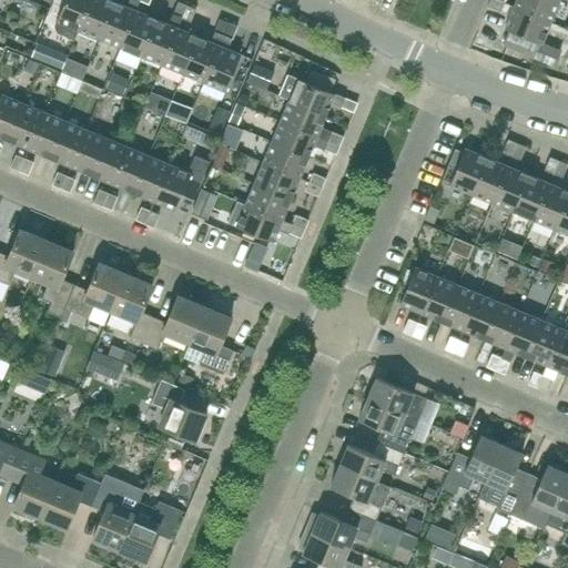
[(79,30),(90,0),(64,0),(57,21),(79,30)]
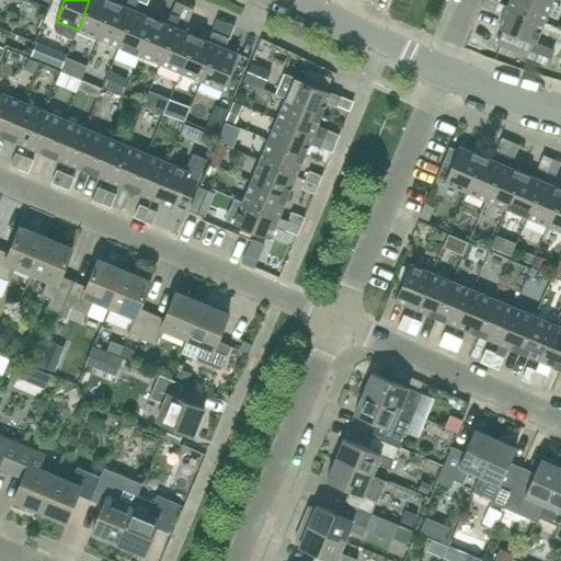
[(113,2),(107,0),(89,0),(78,30),(98,38),(113,2)]
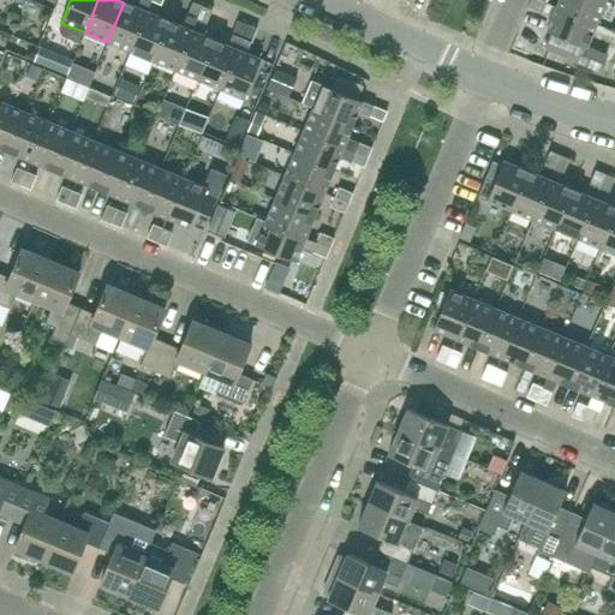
[(151,1),(150,0),(139,0),(137,7),(124,3),(107,42),(130,52),(147,12),(151,1)]
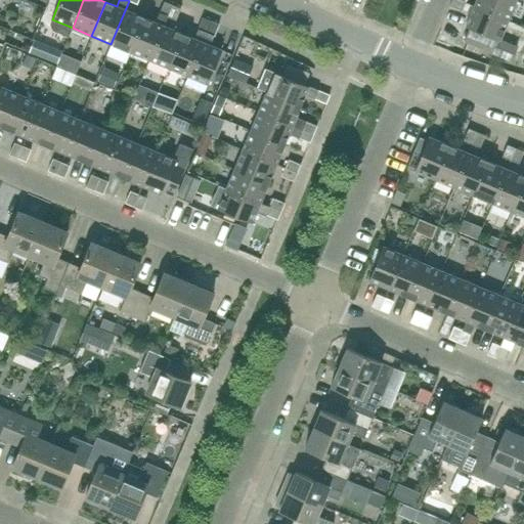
[(462,10),(465,2),(459,0),(451,0),(449,6),(462,10)]
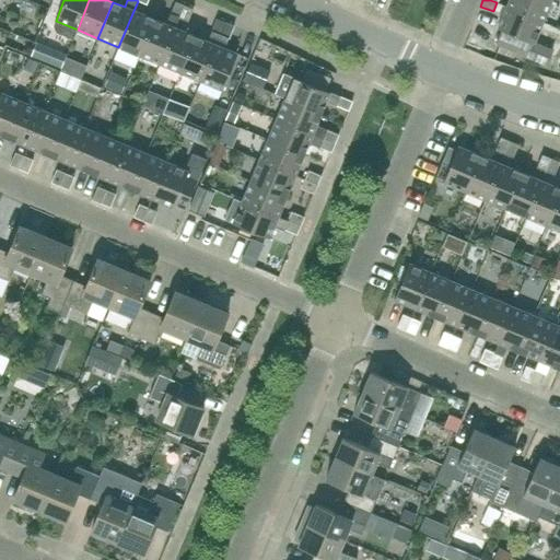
[(543,22),(551,1),(548,0),(509,0),(506,7),(543,22)]
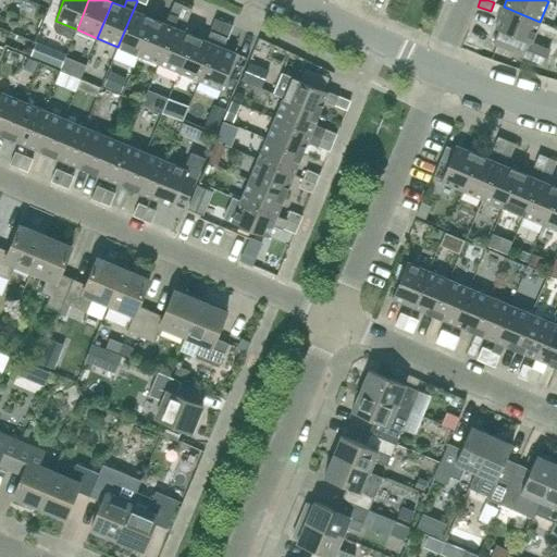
[(177,17),(183,5),(174,1),(164,24),(153,20),(138,56),(159,63),(174,27),(177,17)]
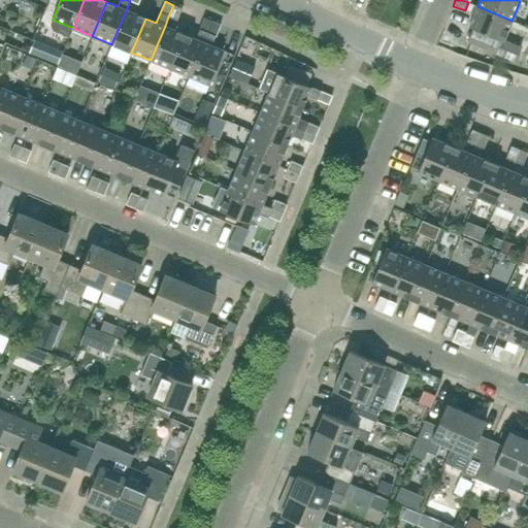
[(176,21),(182,8),(173,5),(168,17),(176,21)]
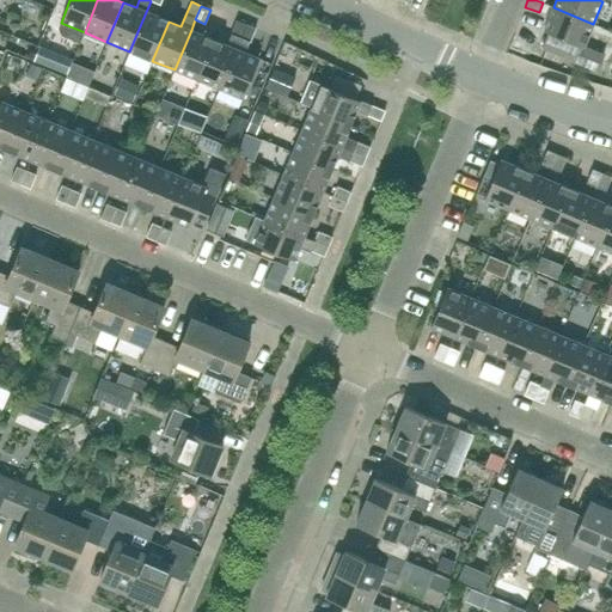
[(583,47),(593,24),(554,7),(544,31),(548,32),(542,48),(598,72),(604,55),(583,47)]
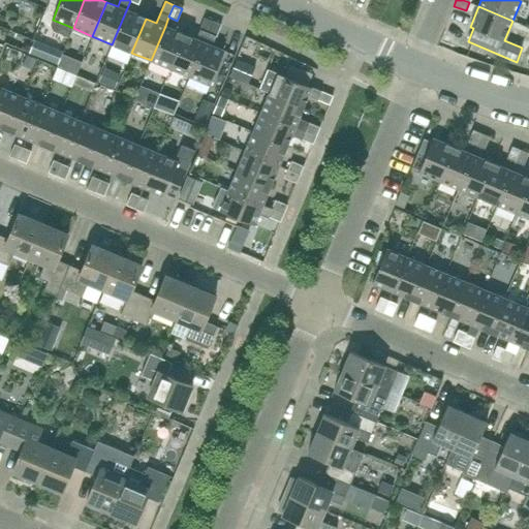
[(131,53),(146,19),(126,10),(112,44),(131,53)]
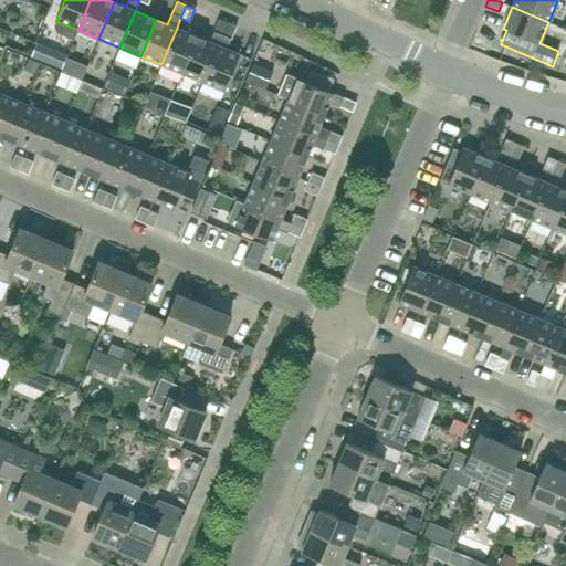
[(222,35),(228,22),(219,19),(213,32),(222,35)]
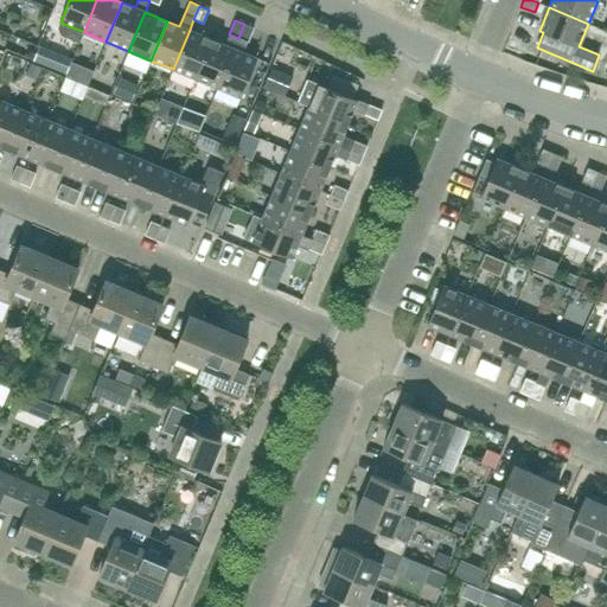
[(248,43),(253,29),(244,24),(238,38),(248,43)]
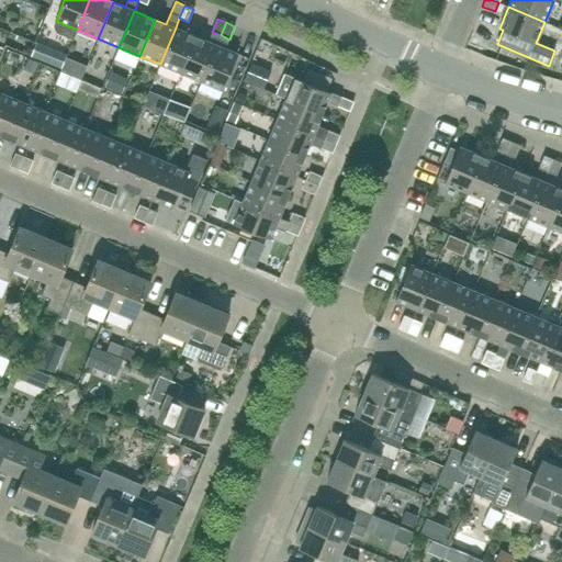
[(181,72),(195,36),(176,27),(160,64),(181,72)]
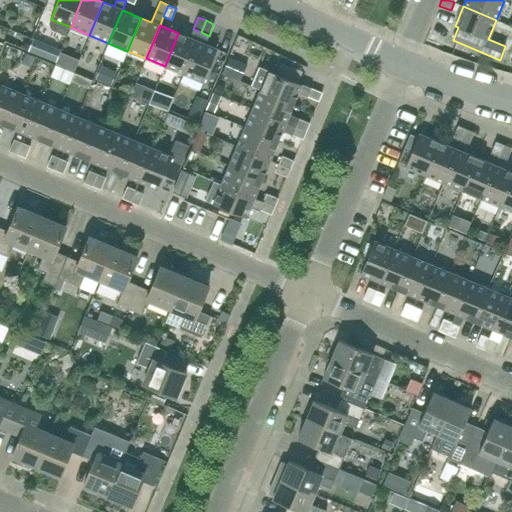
[(201,32),(193,29),(189,38),(178,33),(165,66),(183,74),(197,41),(201,32)]
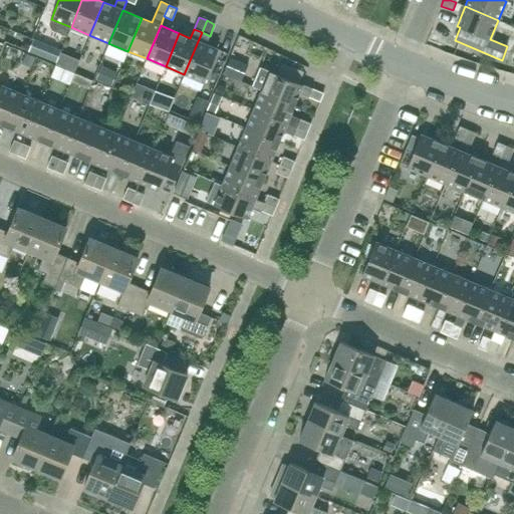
[(198,41),(184,74),(204,82),(218,49),(208,45),(206,44),(210,36),(202,32),(198,41)]
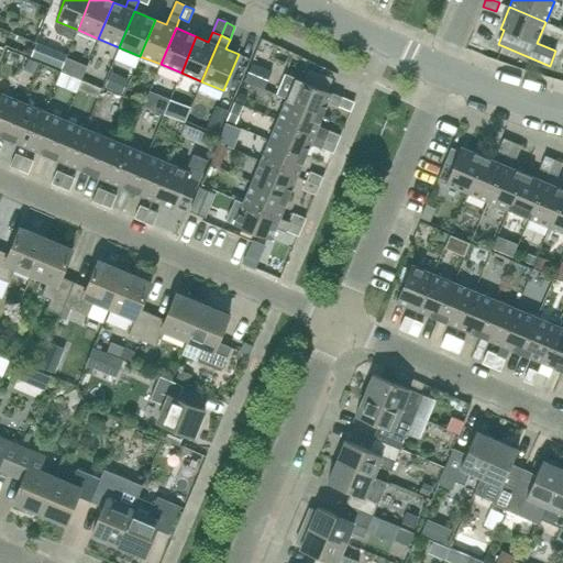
[(50,48),(36,43),(30,56),(44,63),(50,48)]
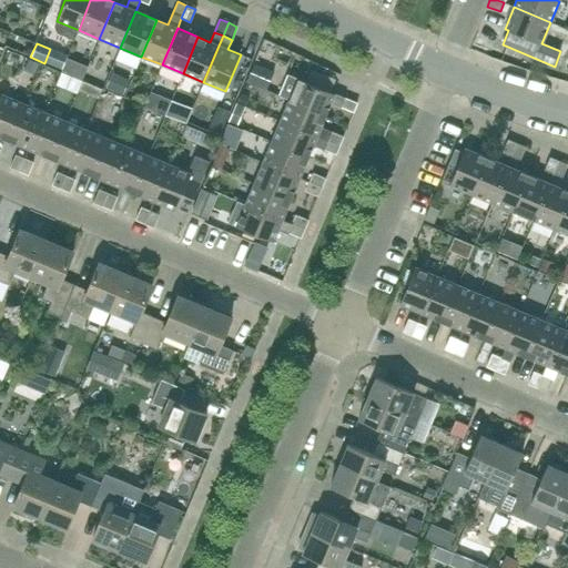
[(257,87),(265,70),(253,64),(245,82),(257,87)]
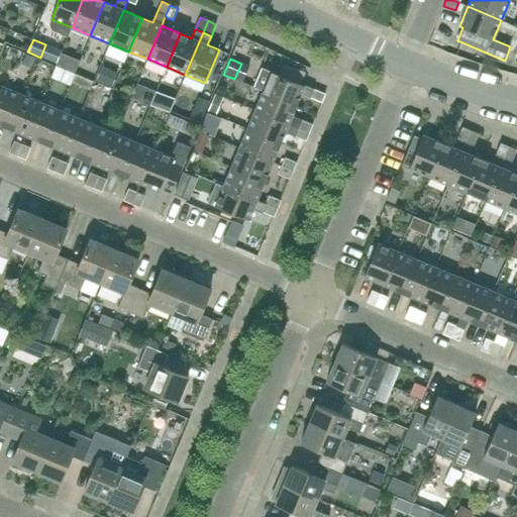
[(296,105),(305,86),(262,68),(253,87),(263,91),(296,105)]
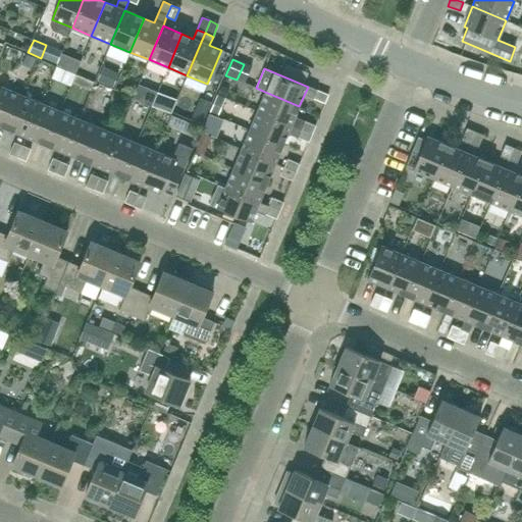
[(0,125),(7,128),(21,95),(1,87),(0,89),(0,125)]
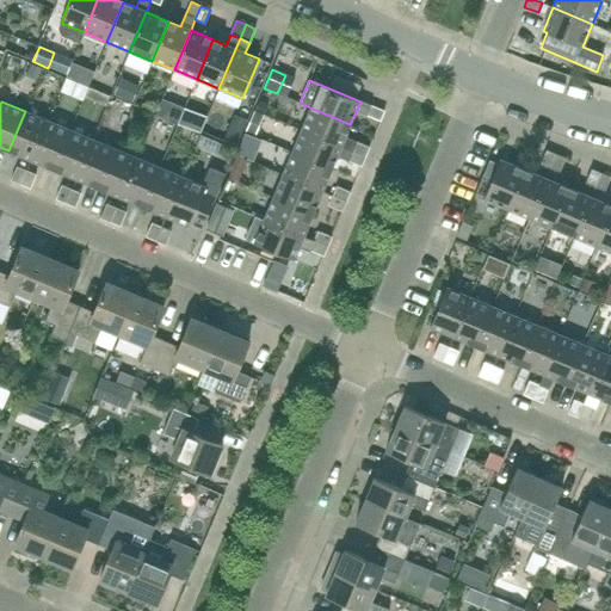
[(380,121),(384,111),(370,105),(366,115),(380,121)]
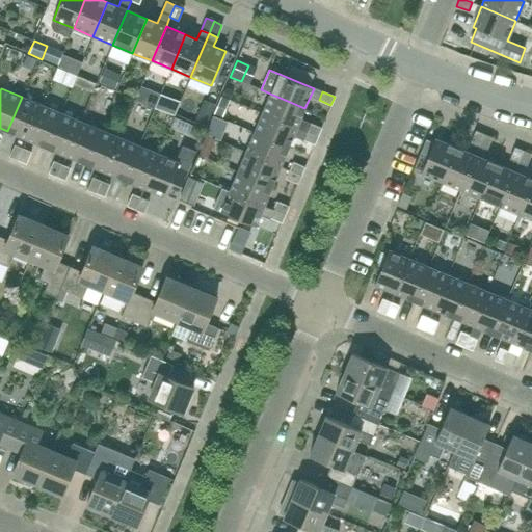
[(270,94),(263,113),(297,128),(306,132),(310,124),(304,122),(303,121),(300,120),(304,108),(270,94)]
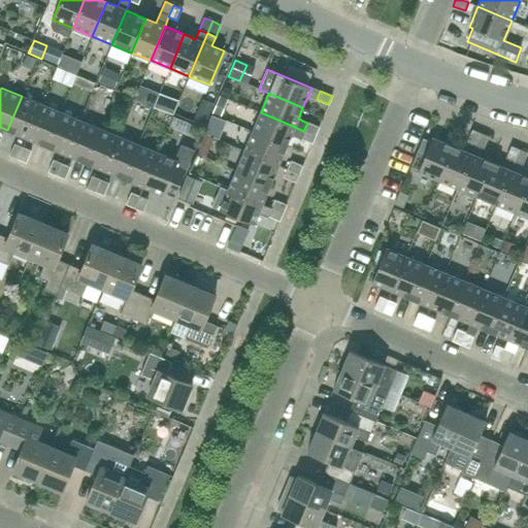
[(211,111),(217,97),(207,94),(201,107),(211,111)]
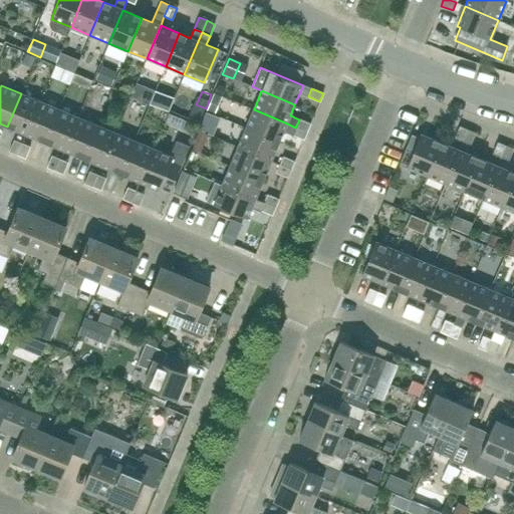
[(26,135),(40,101),(21,93),(7,126),(26,135)]
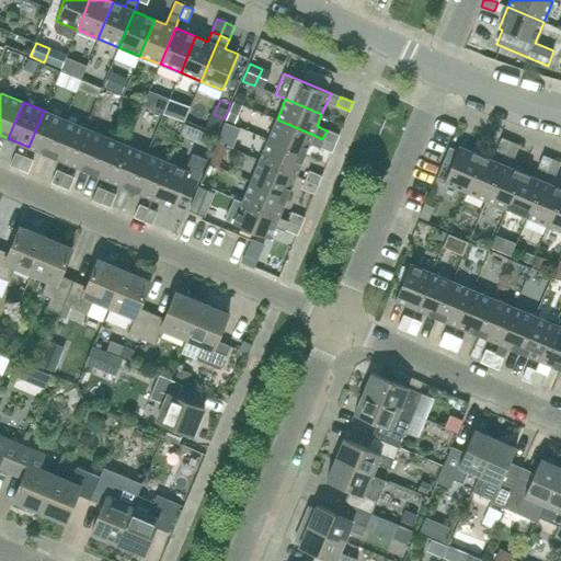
[(233,126),(240,110),(242,105),(233,102),(225,123),(233,126)]
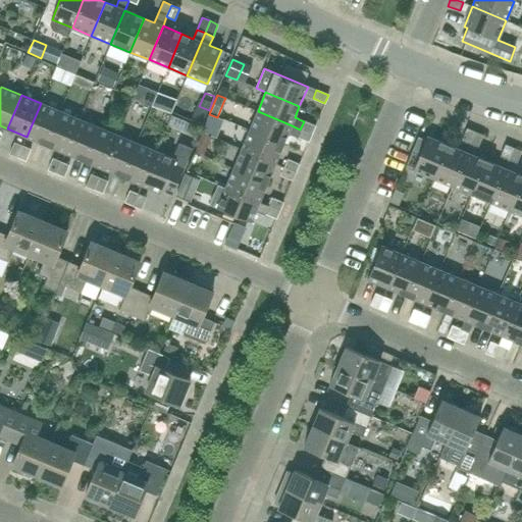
[(46,145),(59,111),(41,103),(27,137),(46,145)]
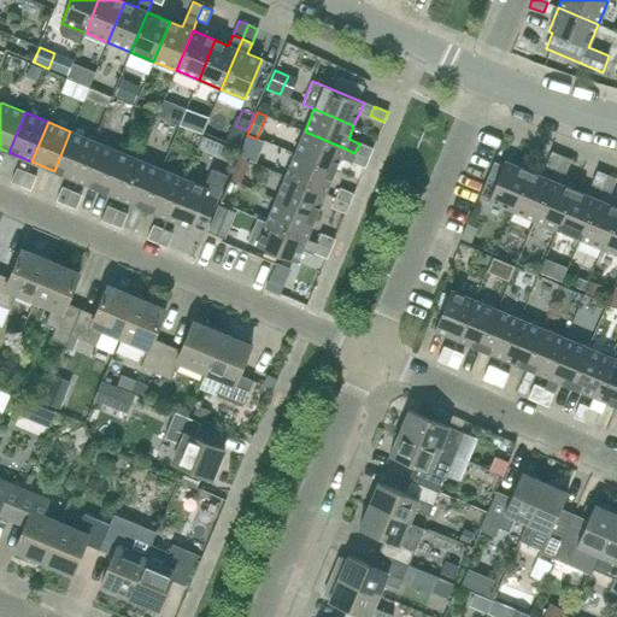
[(246,131),(233,127),(227,141),(240,146),(246,131)]
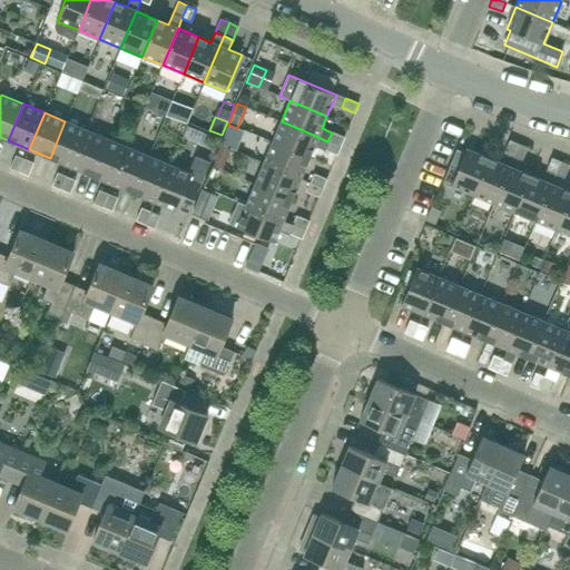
[(70,167),(86,130),(65,121),(50,158),(70,167)]
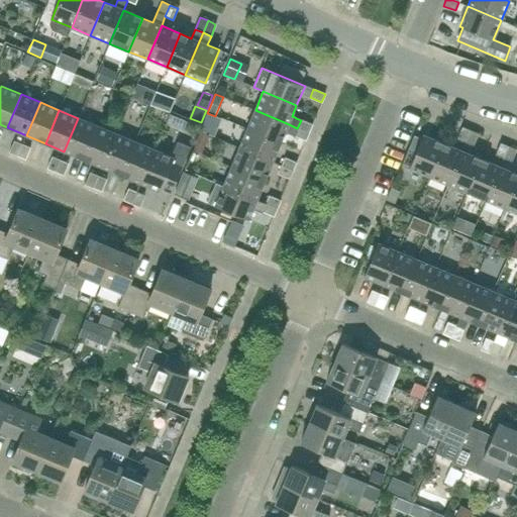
[(255,110),(247,129),(281,143),(285,132),(294,136),(297,128),(289,124),(255,110)]
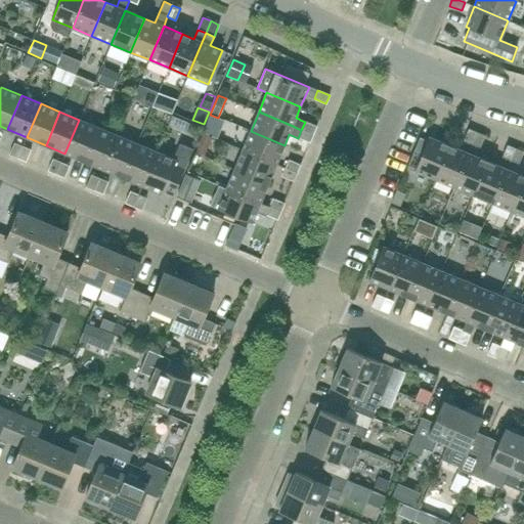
[(98,128),(79,120),(64,154),(84,162),(98,128)]
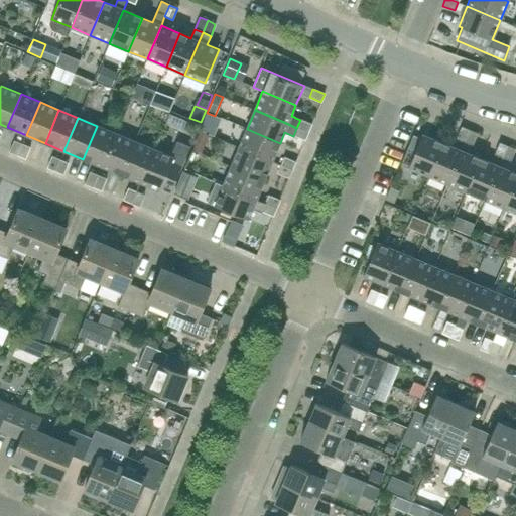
[(308,132),(311,124),(300,120),(296,128),(308,132)]
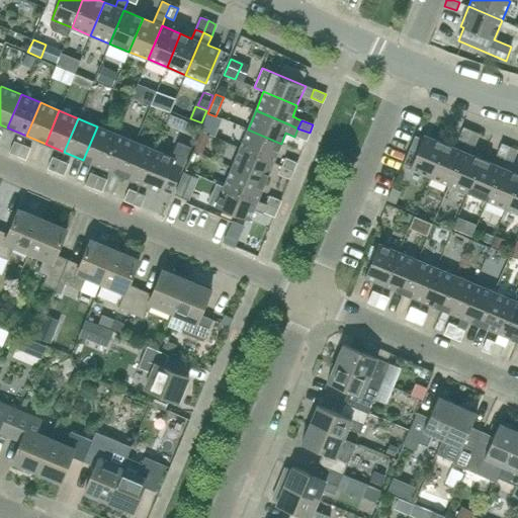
[(116,134),(97,126),(83,160),(102,168),(116,134)]
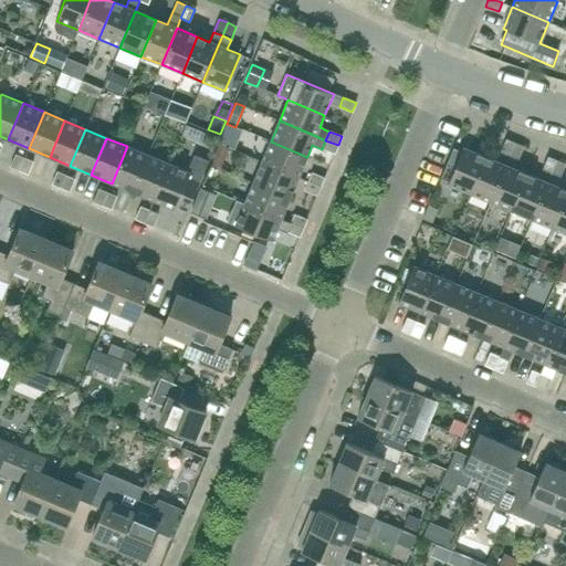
[(510,156),(515,143),(506,139),(501,152),(510,156)]
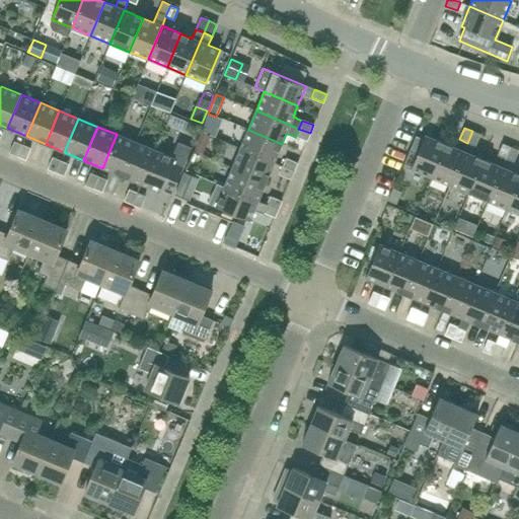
[(306,141),(310,133),(298,129),(295,137),(306,141)]
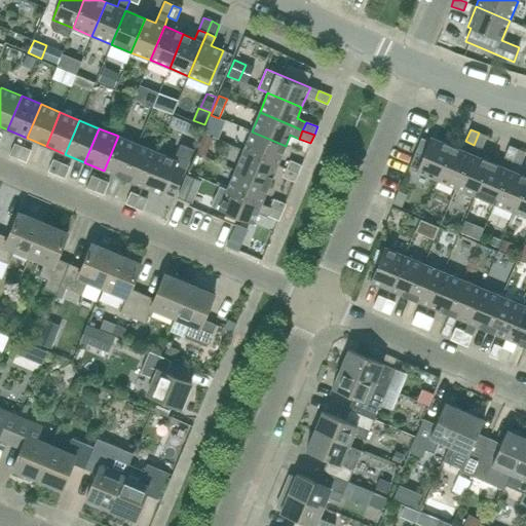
[(277,164),(286,146),(252,132),(243,151),(277,164)]
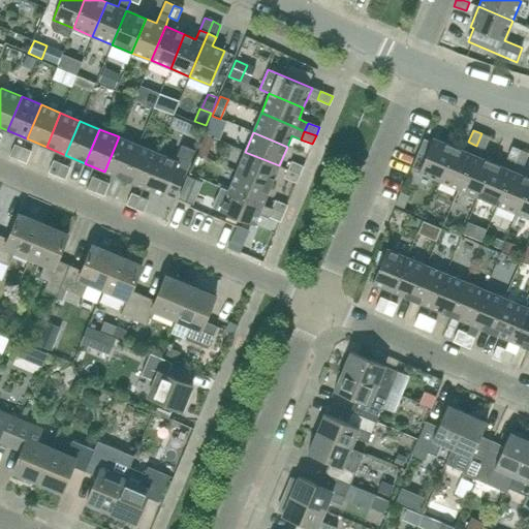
[(485,149),(489,137),(481,133),(476,146),(485,149)]
